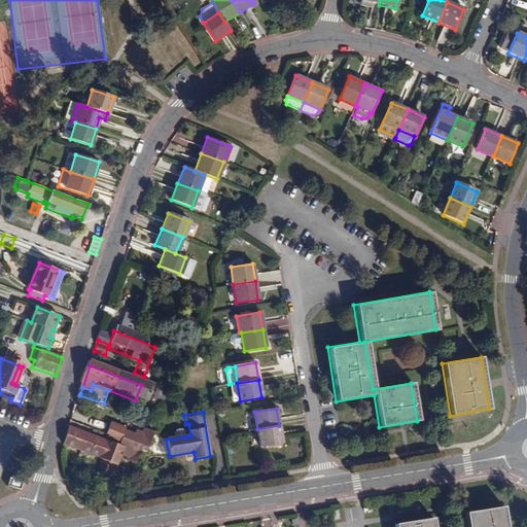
[(118,447),(117,450),(103,446),(67,432),(62,447),(98,460),(98,462),(104,463),(99,475),(108,478),(112,466),(116,468),(120,458),(127,460),(126,463),(132,465),(136,453),(140,455),(148,435),(138,432),(136,438),(129,435),(128,437),(118,434),(119,431),(104,425),(100,436),(106,440),(105,442),(114,445),(114,446),(118,447)]
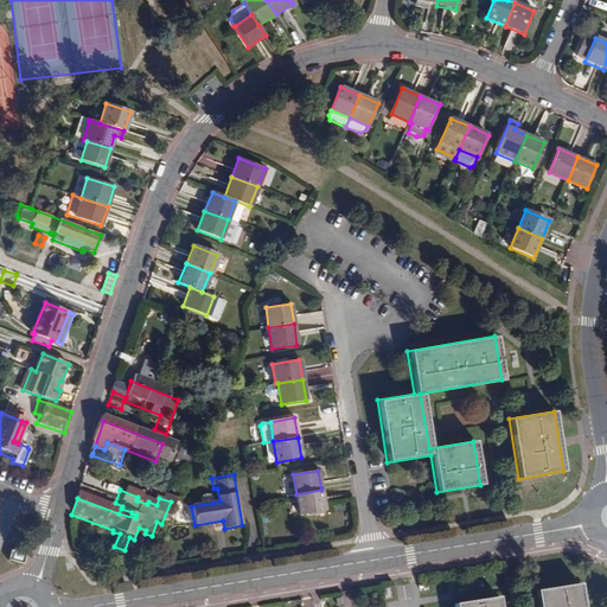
[(325,511),(321,490),(296,494),(300,516),(325,511)]
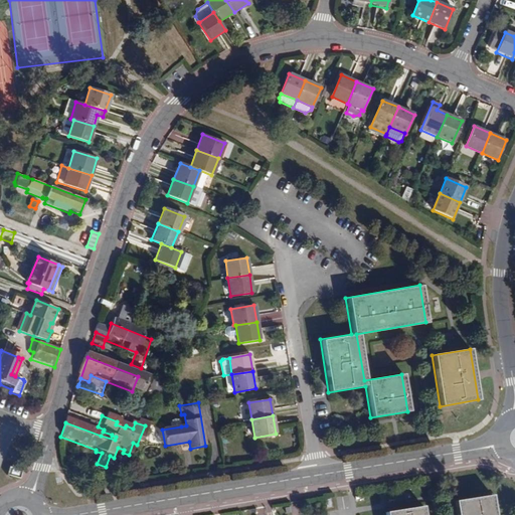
[(9,468),(7,475),(20,478),(22,471),(9,468)]
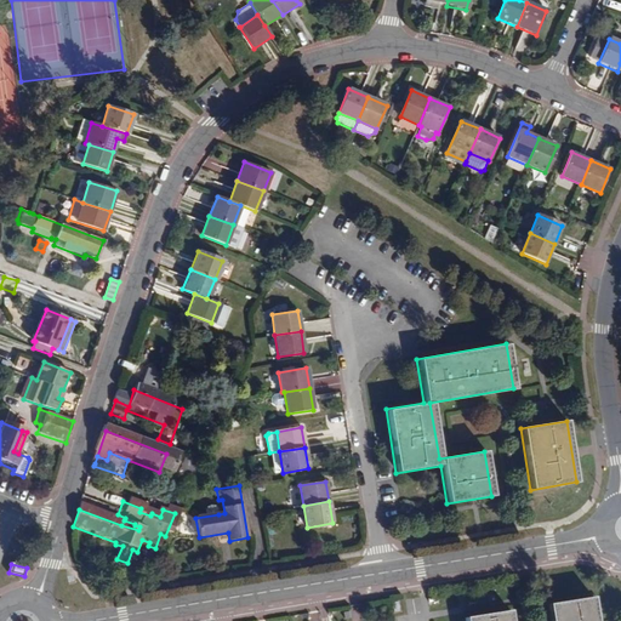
[(597,620),(594,598),(548,605),(551,620),(597,620)]
